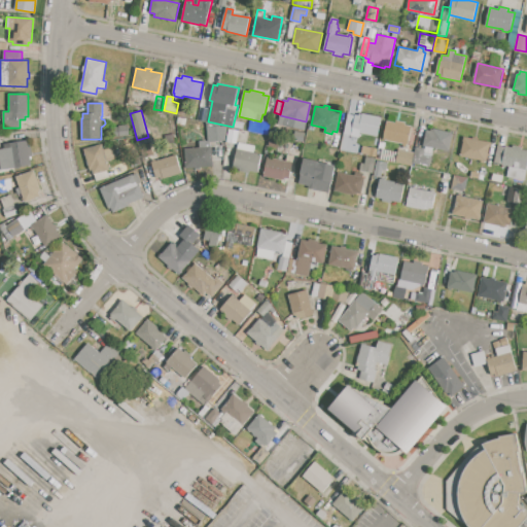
[(356,115),(352,132),(359,133),(358,141),(350,139),(350,138),(351,136),(344,134),(348,113),(356,115)]
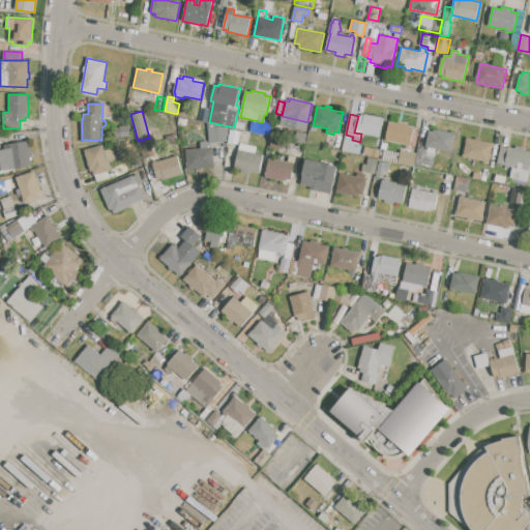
[(358,116),(360,116),(361,115),(364,116),(365,115),(384,119),(380,138),(361,134),(354,133),(358,116)]
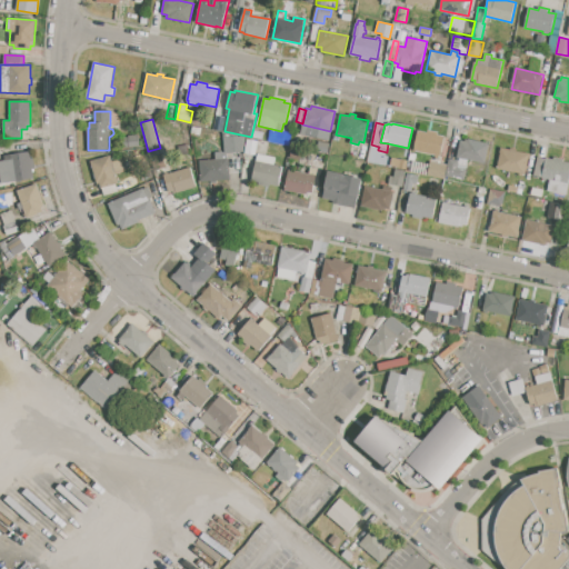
[(418,131),(427,133),(428,130),(438,132),(437,136),(445,137),(440,157),(413,150),(418,131)]
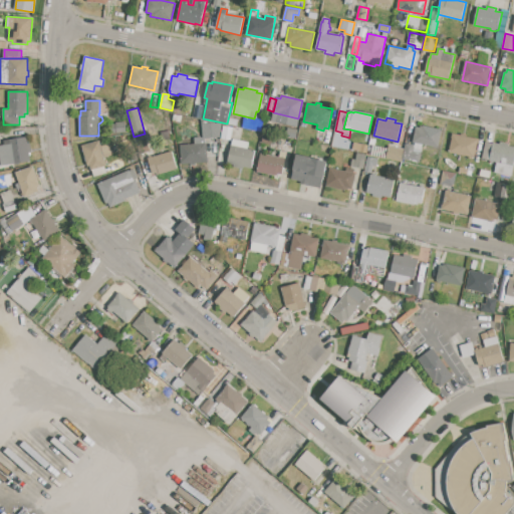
[(111,134),(110,124),(116,123),(116,122),(125,121),(126,133),(111,134)]
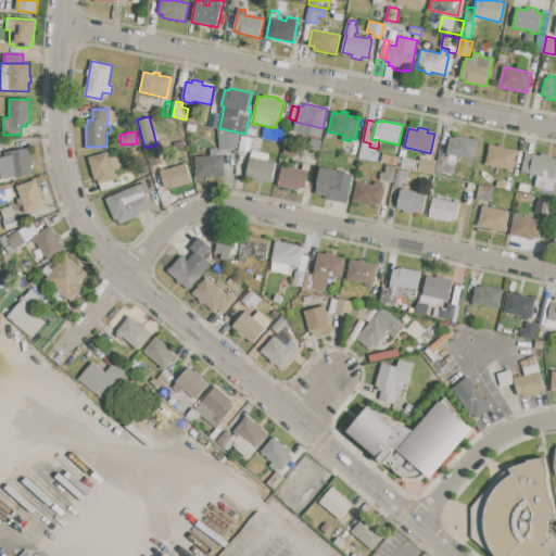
[(219,135),(238,133),(239,149),(222,150),(222,149),(219,149),(219,135)]
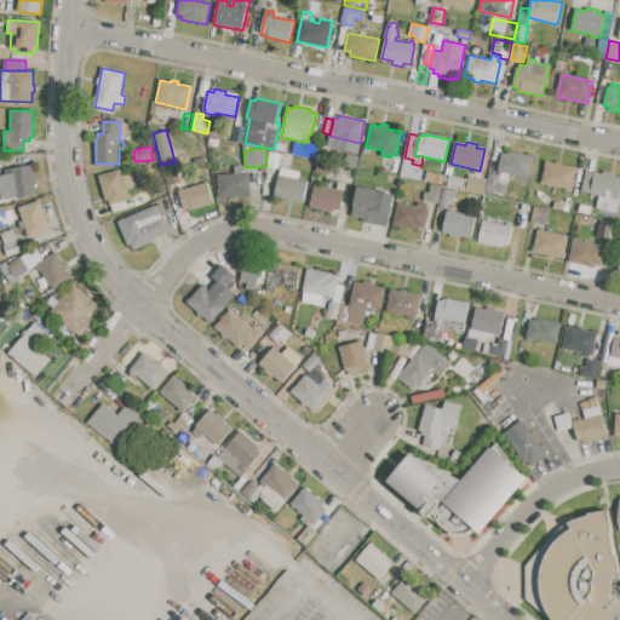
[(267,167),(270,151),(281,154),(279,170),(267,167)]
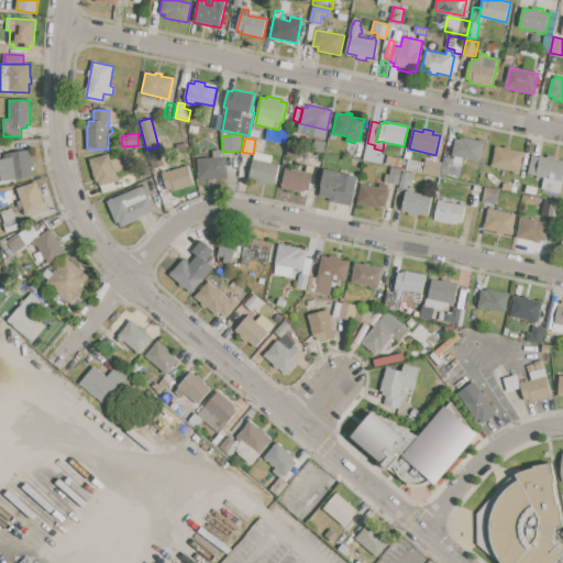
[(455,139),(460,140),(461,138),(463,139),(464,138),(484,142),(479,162),(463,158),(455,156),(452,156),(455,139)]
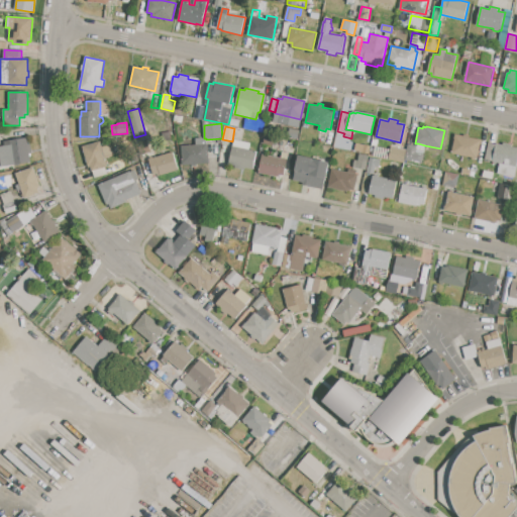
[(337,134),(343,135),(343,136),(340,148),(334,147),(337,134)]
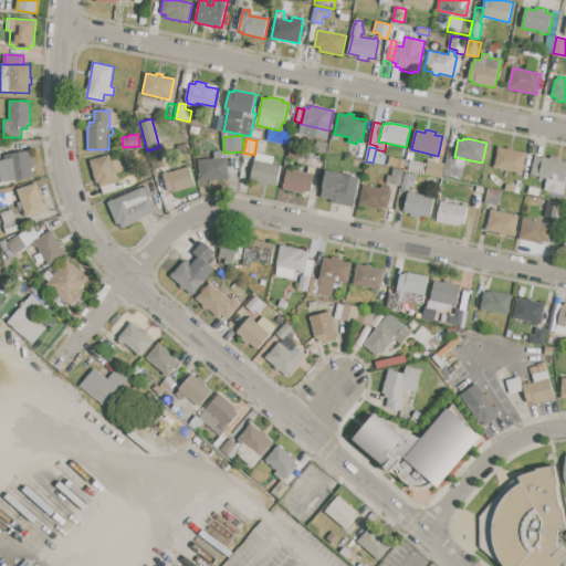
[(500,148),(507,149),(509,147),(514,149),(514,150),(527,154),(523,173),(495,167),(500,148)]
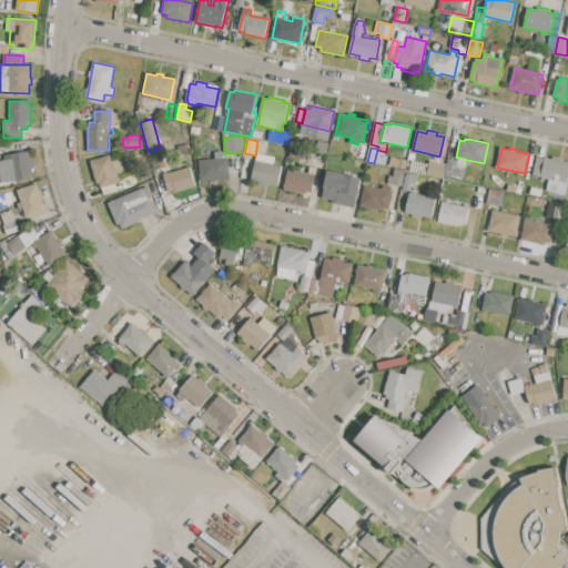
[(4,155),(30,151),(31,158),(33,158),(36,169),(32,169),(34,179),(14,181),(11,161),(6,162),(4,155)]
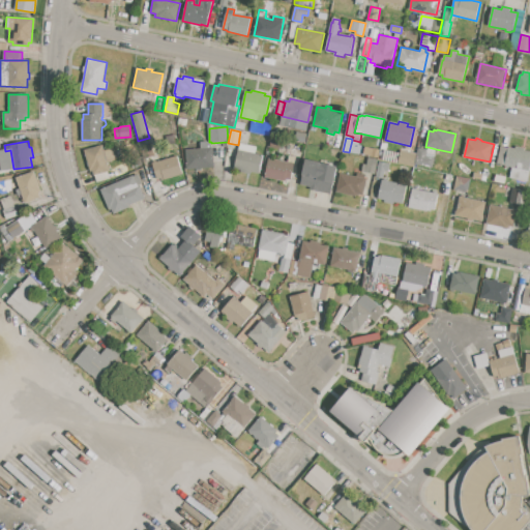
[(186,149),(196,149),(195,143),(209,142),(211,142),(211,143),(211,148),(212,147),(213,167),(203,168),(203,171),(197,171),(197,168),(187,169),(186,149)]
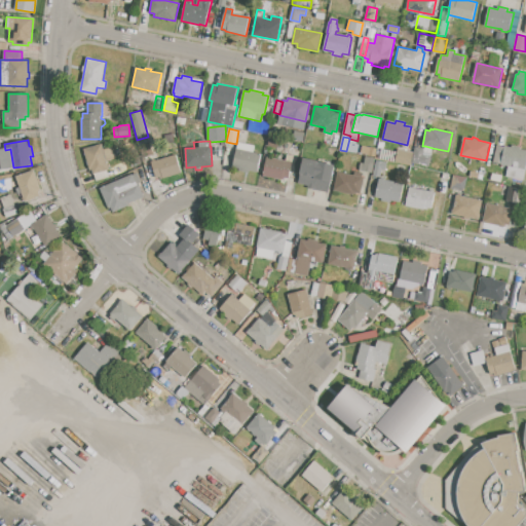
[(238,142),(255,146),(254,152),(261,154),(258,173),(249,171),(249,173),(238,171),(239,167),(233,165),(238,142)]
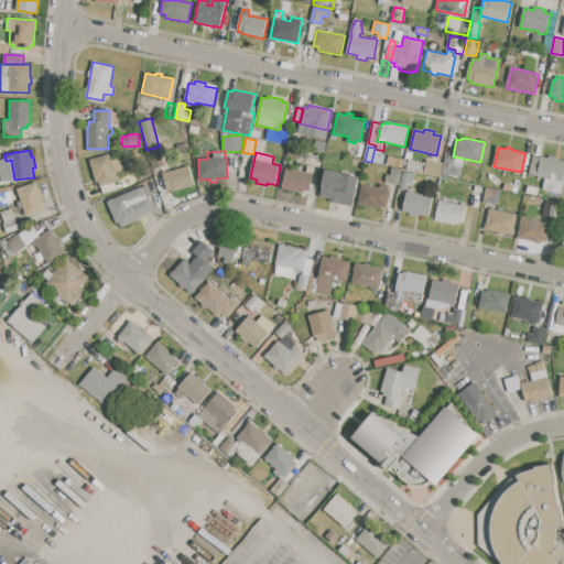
[(109,154),(112,164),(121,162),(123,170),(115,172),(118,182),(116,183),(118,190),(104,194),(99,182),(96,183),(89,160),(109,154)]
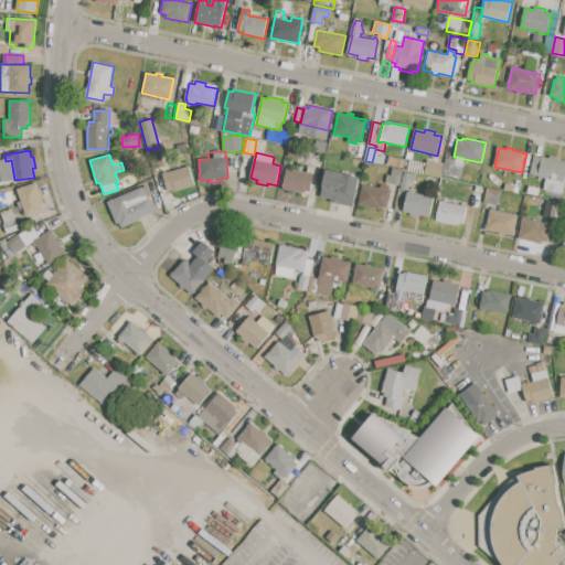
[(388,156),(405,159),(403,169),(387,164),(388,156)]
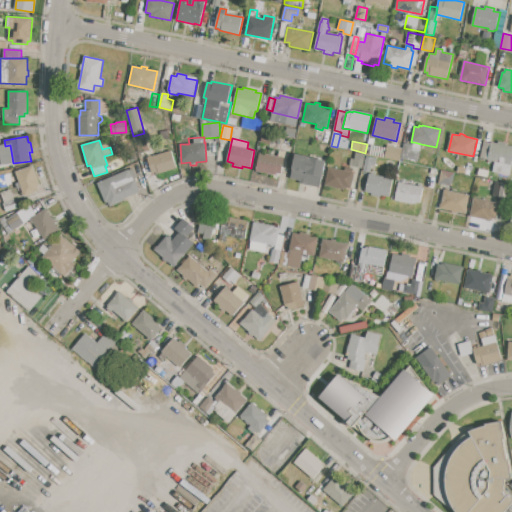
[(491,142),(488,159),(480,158),(484,141),(491,142)]
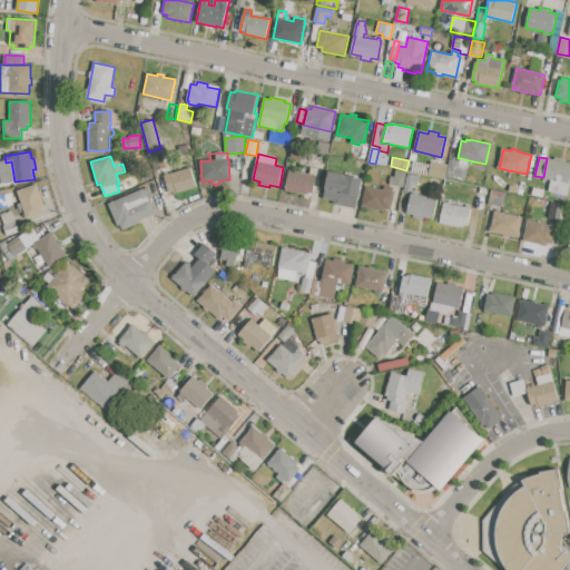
[(547,158),(554,160),(554,157),(564,159),(564,163),(569,163),(569,179),(567,195),(548,192),(551,179),(543,177),(547,158)]
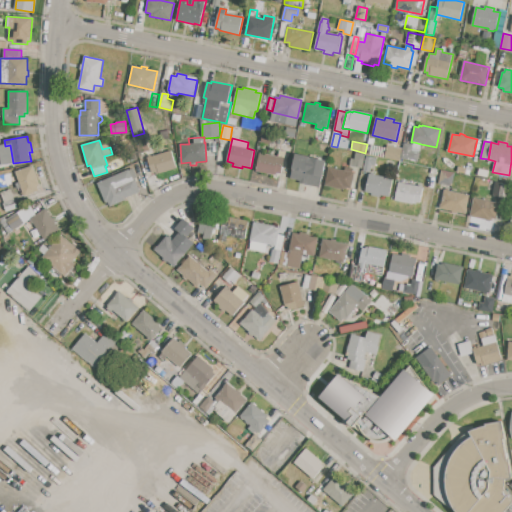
[(414,142),(421,144),(417,162),(401,159),(404,143),(413,145),(414,142)]
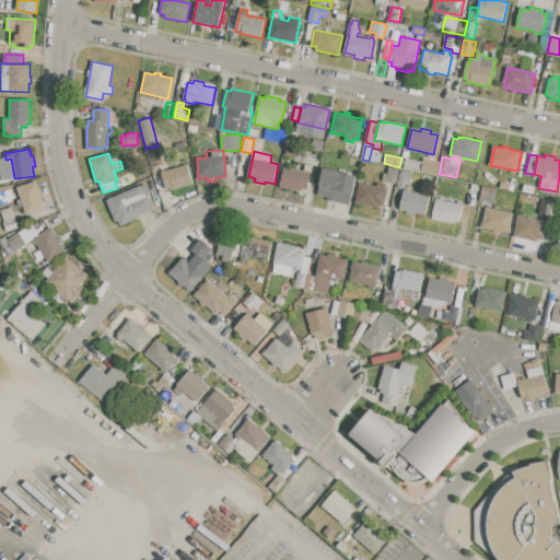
[(423,159),(440,162),(438,173),(436,176),(420,173),(423,159)]
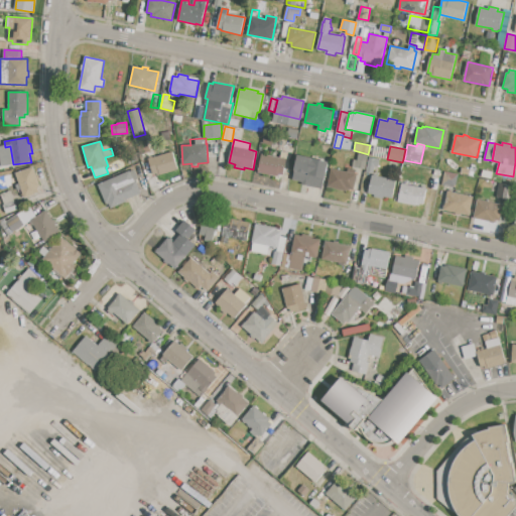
[(262,154),(280,158),(281,151),(288,153),(284,174),(280,173),(280,177),(258,172),(262,154)]
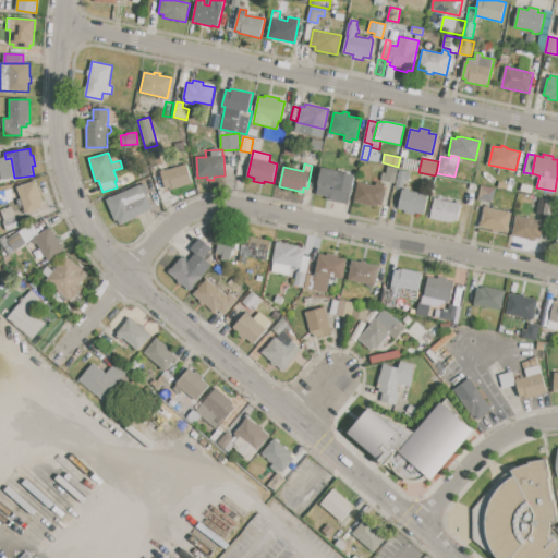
[(161,172),(186,165),(193,183),(170,190),(170,186),(166,187),(161,172)]
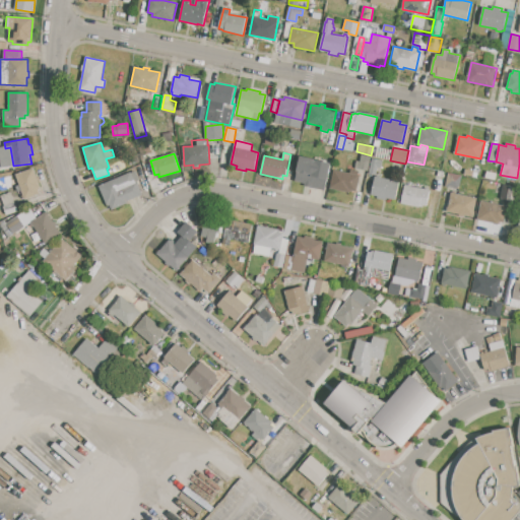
[(370,156),(368,171),(355,168),(356,160),(361,161),(362,155),(370,156)]
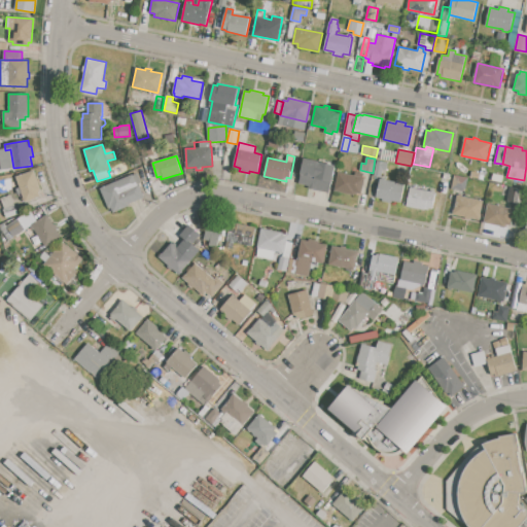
[(305,159),(319,162),(319,160),(336,163),(328,195),(308,189),(309,186),(300,184),(305,159)]
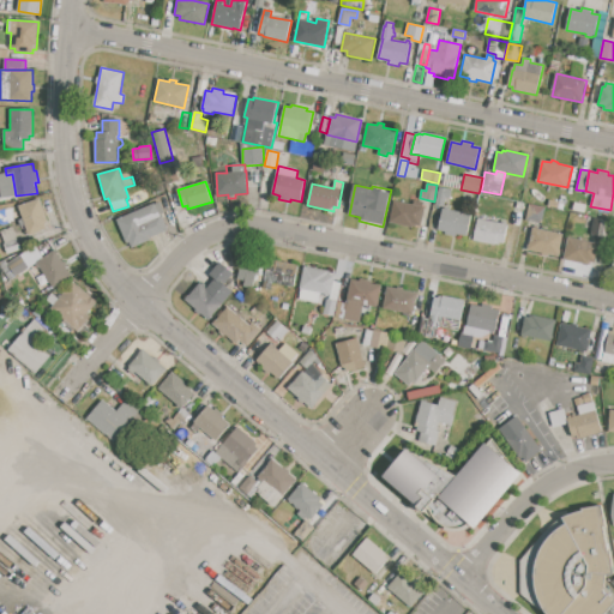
[(439,187),(453,190),(451,199),(446,198),(444,206),(435,205),(439,187)]
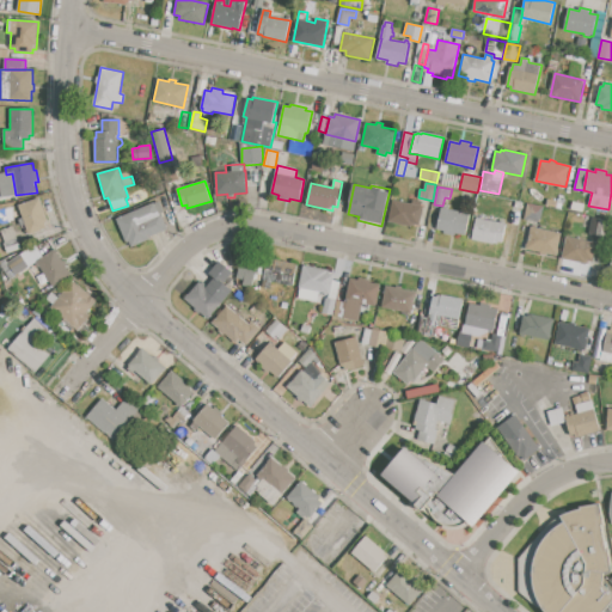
[(18,206),(40,197),(48,222),(46,224),(47,227),(29,234),(25,225),(20,226),(18,220),(23,218),(18,206)]
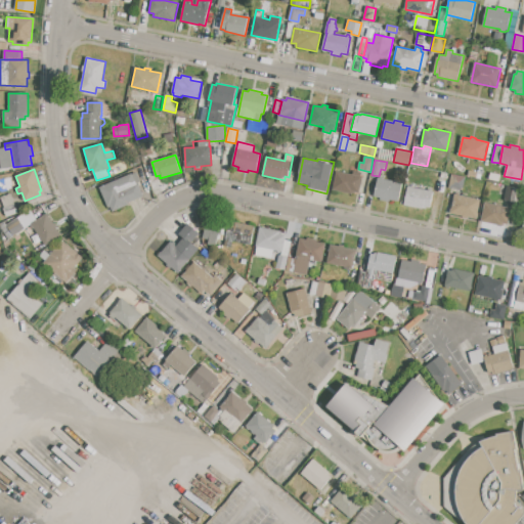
[(338,171),(353,175),(353,171),(361,172),(360,176),(363,177),(359,192),(355,191),(354,194),(332,189),(335,175),(337,175),(338,171)]
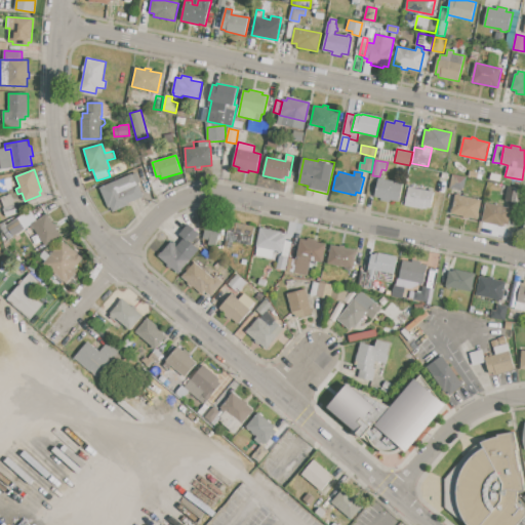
[(101,188),(131,174),(132,175),(136,173),(140,183),(137,184),(144,197),(129,203),(130,205),(113,212),(111,207),(109,208),(101,188)]
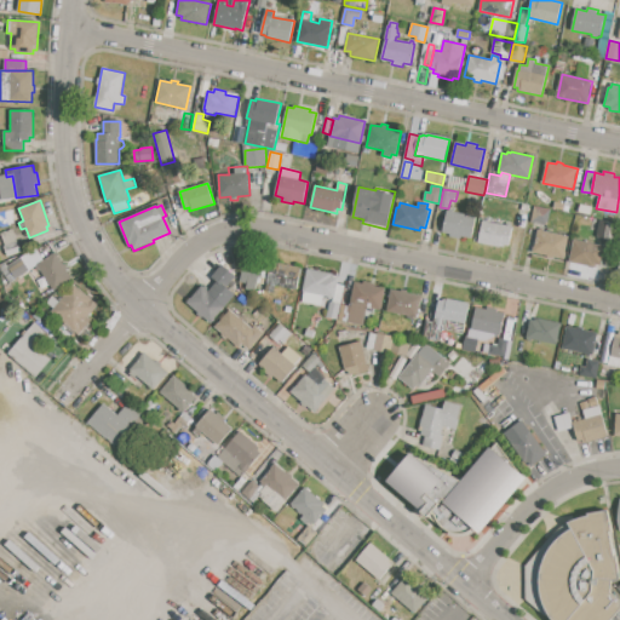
[(579,212),(580,205),(592,207),(590,216),(579,212)]
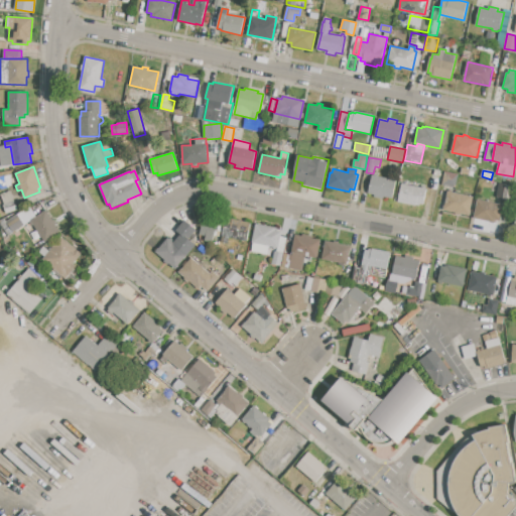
[(444,171),(459,174),(456,188),(441,185),(444,171)]
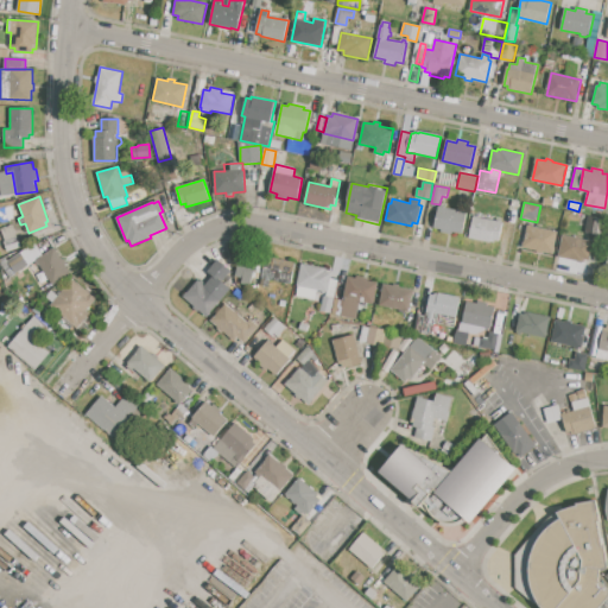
[(438,207),(467,213),(462,233),(453,232),(451,234),(441,232),(442,229),(434,227),(438,207)]
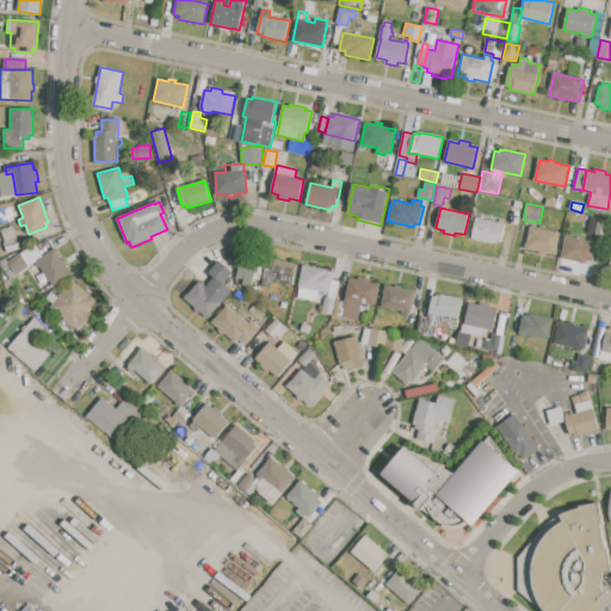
[(475,217),(499,223),(500,220),(504,221),(503,224),(505,224),(501,242),(498,241),(497,245),(471,240),(475,217)]
